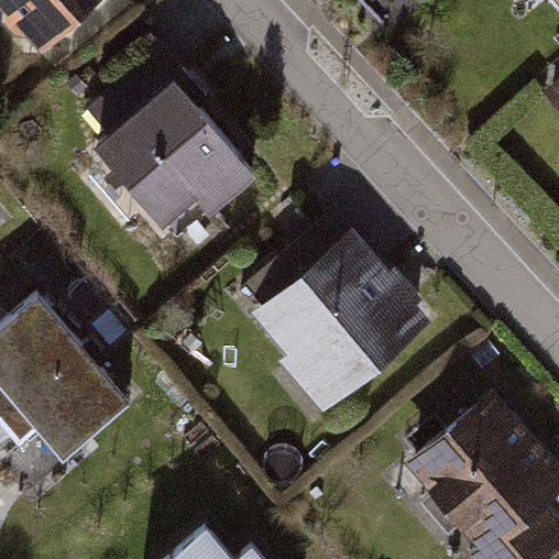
[(101,0),(0,0),(0,4),(44,52),(101,0)]
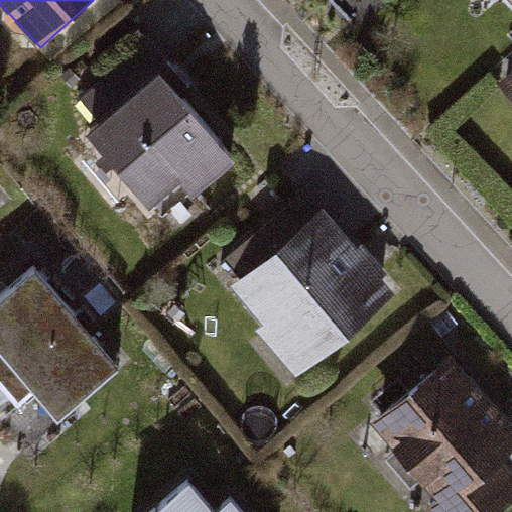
[(237,163),(160,69),(84,130),(148,210),(183,181),(196,197),(237,163)]
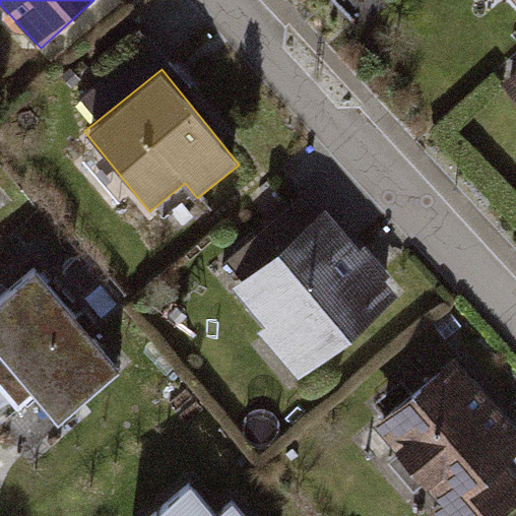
[(515,79),(503,91),(515,106),(515,79)]
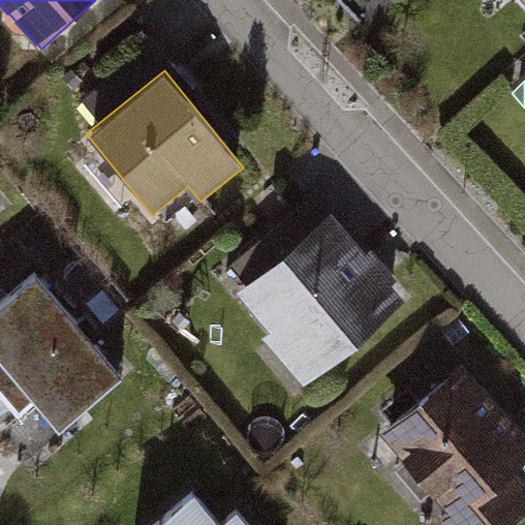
[(406,307),(333,219),(239,297),(275,339),(267,345),(305,391),(406,307)]
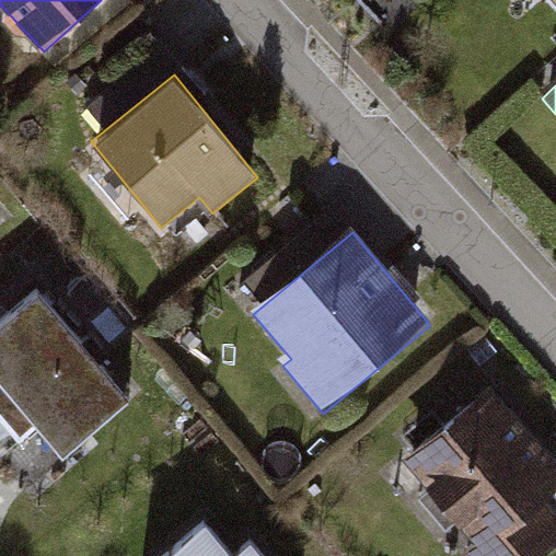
[(128,403),(35,299),(0,329),(0,416),(22,441),(34,429),(62,461),(128,403)]
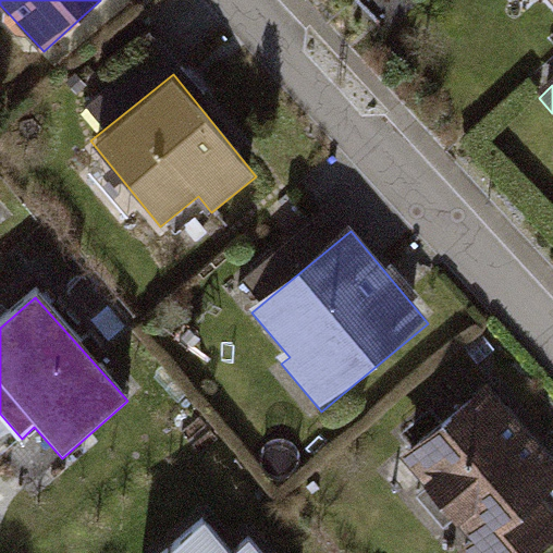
[(552,487),(552,469),(488,385),(405,450),(432,484),(424,491),(471,552),(535,552),(552,539),(552,513),(540,498),(552,487)]
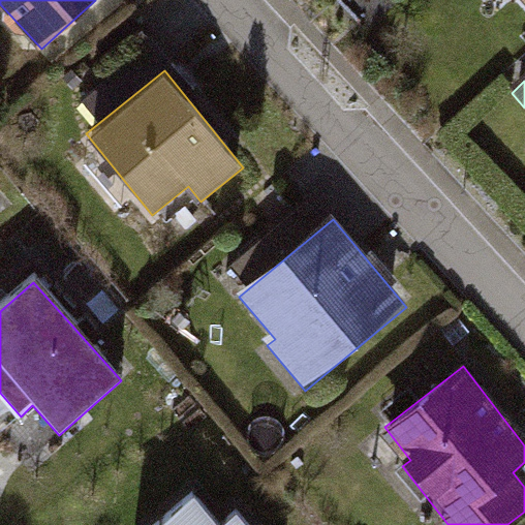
[(215,524),(195,498),(160,524),(249,524),(239,511),(221,524),(215,524)]
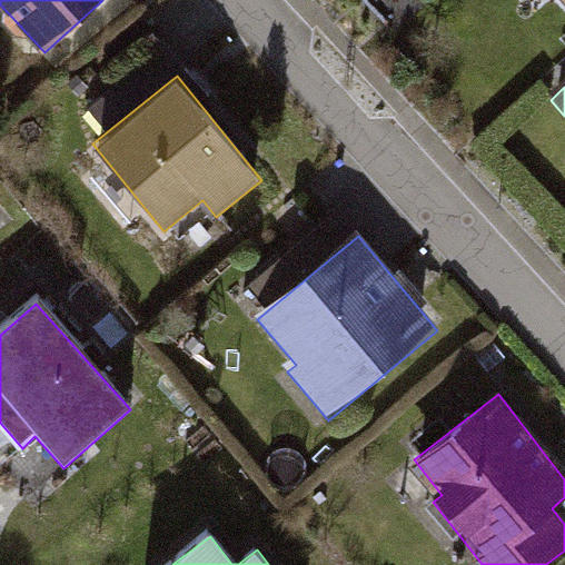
All buildings are outlined.
